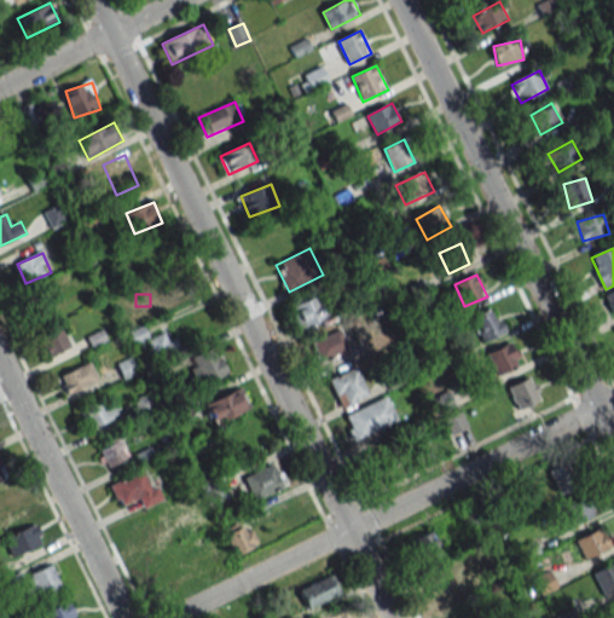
[(301,333),(330,319),(319,295),(289,310),(301,333)]
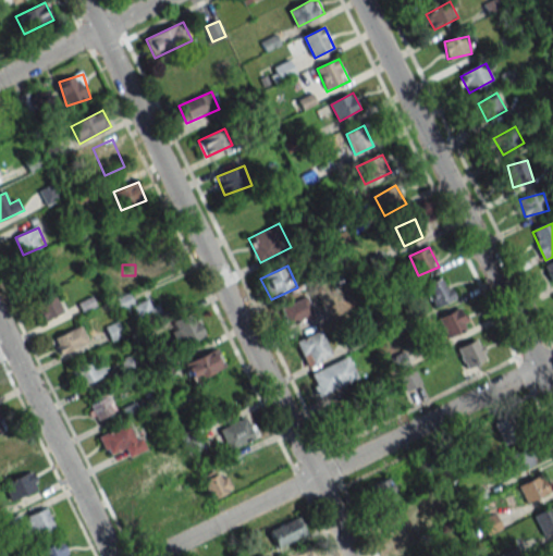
[(456,298),(445,276),(426,286),(437,308),(456,298)]
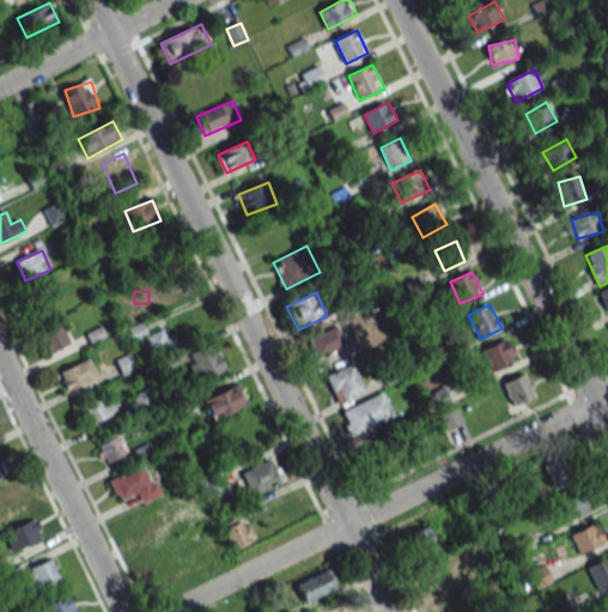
[(72,344),(60,322),(40,333),(52,355),(72,344)]
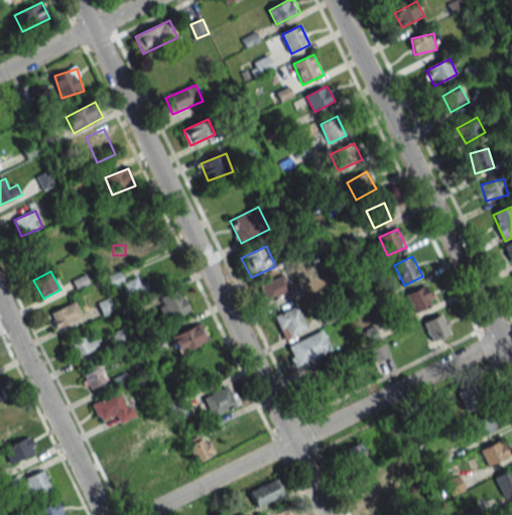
[(148,291),(143,276),(124,282),(129,297),(148,291)]
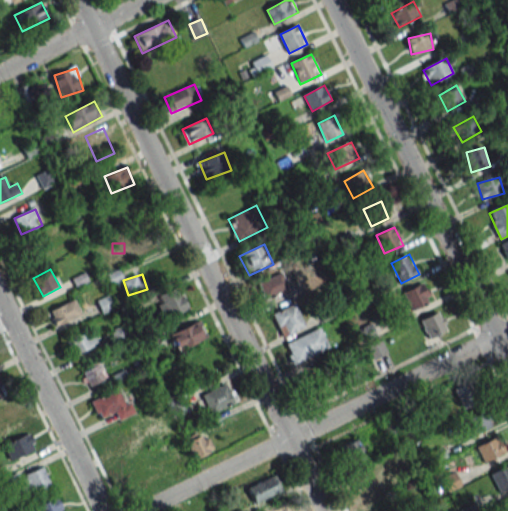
[(259,283),(266,300),(287,292),(280,275),(259,283)]
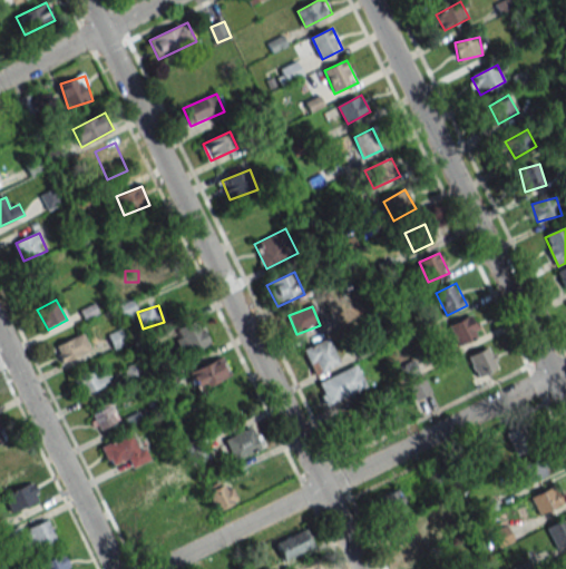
[(460,346),(482,335),(472,315),(450,326),(460,346)]
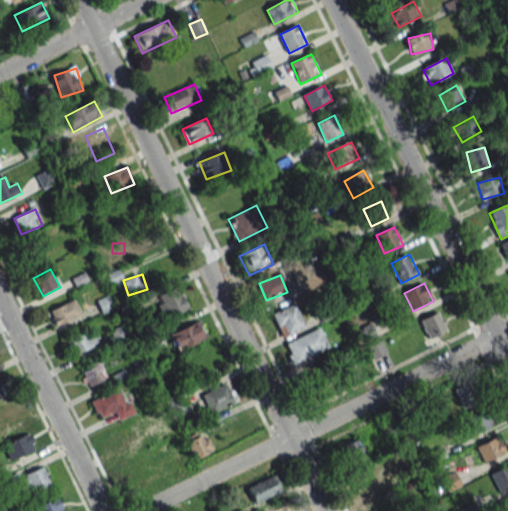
[(187,310),(180,288),(158,295),(165,317),(187,310)]
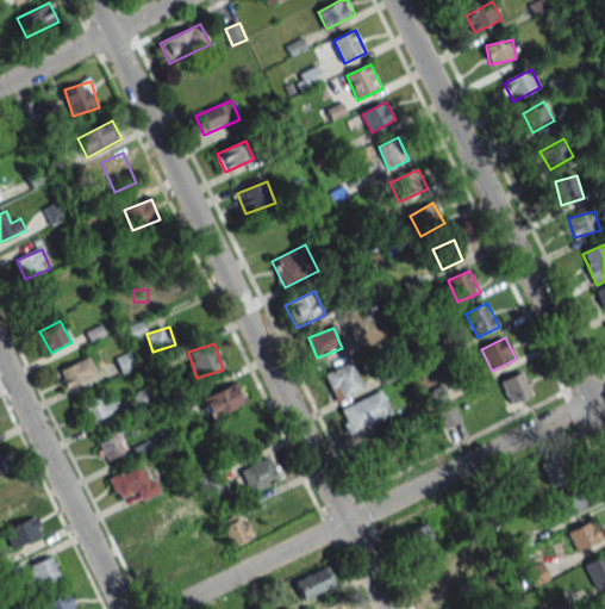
[(100,377),(92,358),(61,370),(68,390),(100,377)]
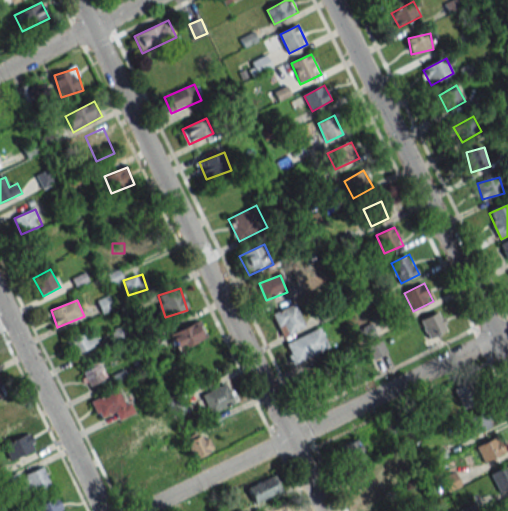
[(274,315),(283,336),(307,326),(297,304),(274,315)]
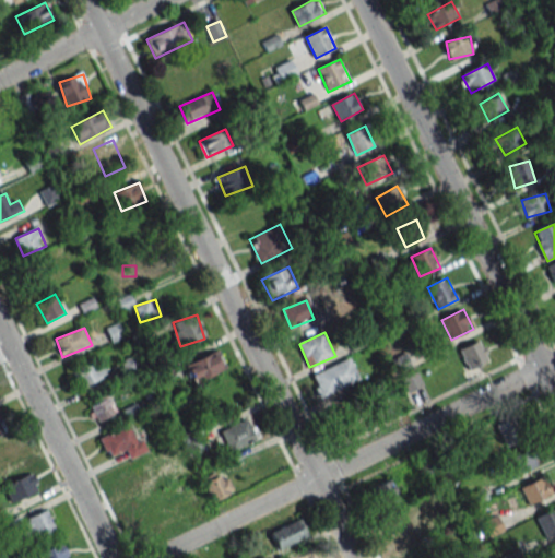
[(460,351),(471,370),(491,360),(481,341),(460,351)]
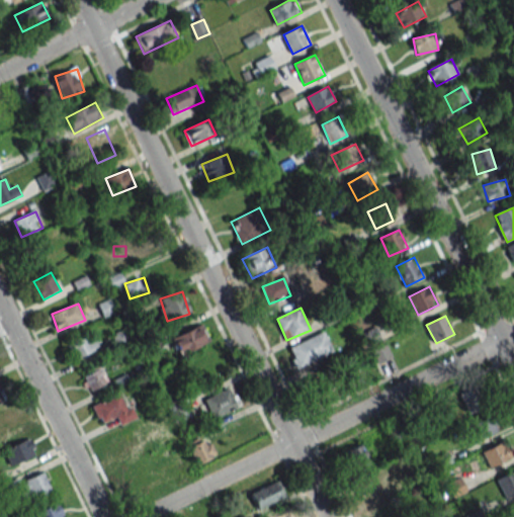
[(179,354),(210,342),(204,325),(172,337),(179,354)]
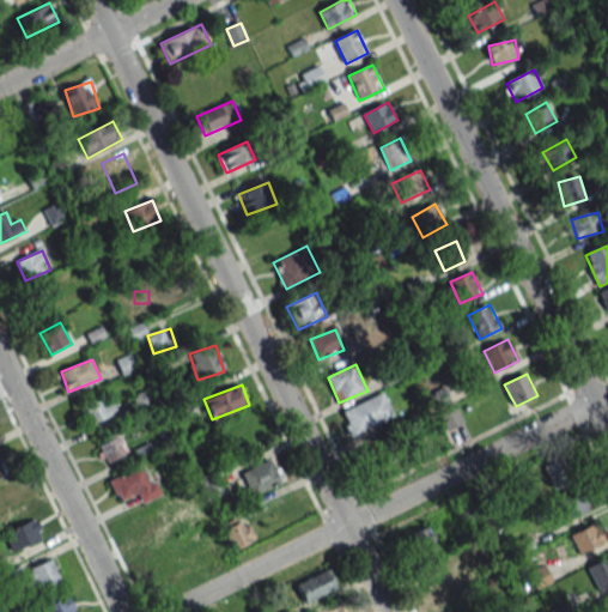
[(87,428),(120,411),(110,393),(78,410),(87,428)]
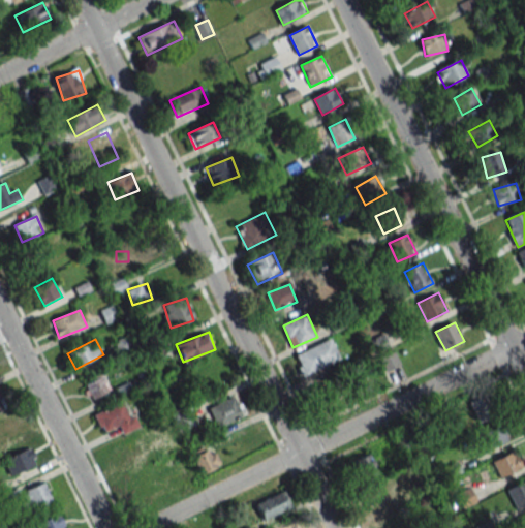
[(296,356),(305,377),(341,360),(332,339),(296,356)]
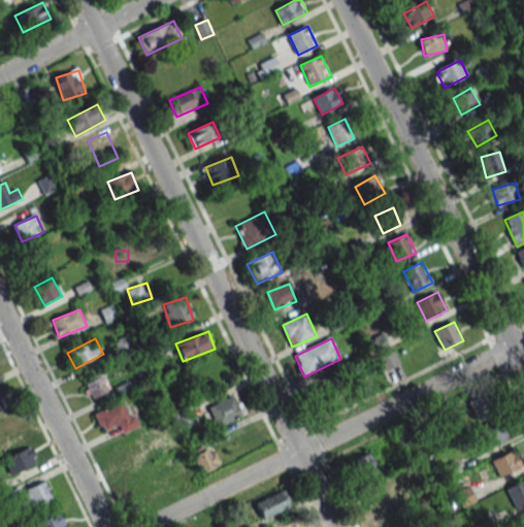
[(400,364),(394,352),(382,358),(388,370),(400,364)]
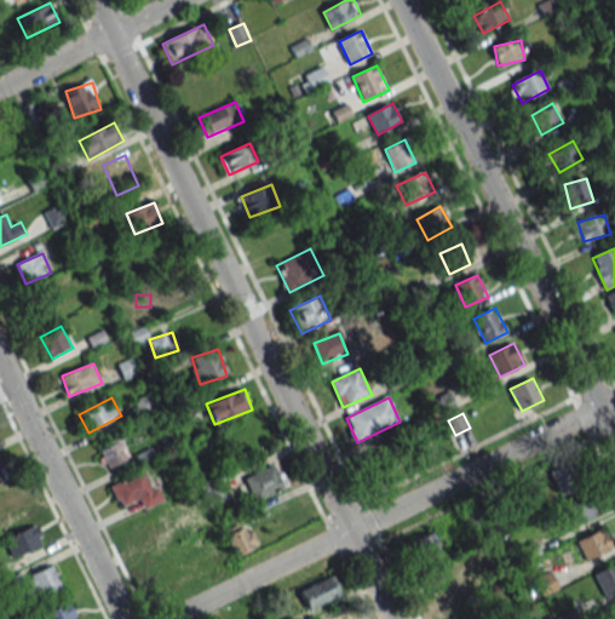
[(99,448),(110,470),(133,458),(122,436),(99,448)]
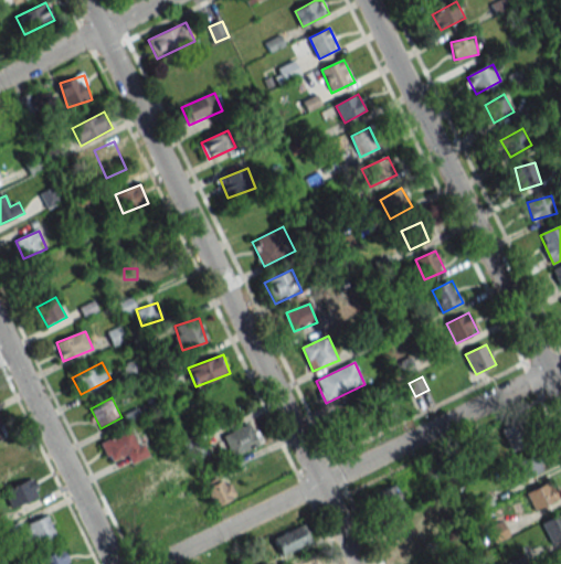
[(536,445),(526,421),(504,429),(514,454),(536,445)]
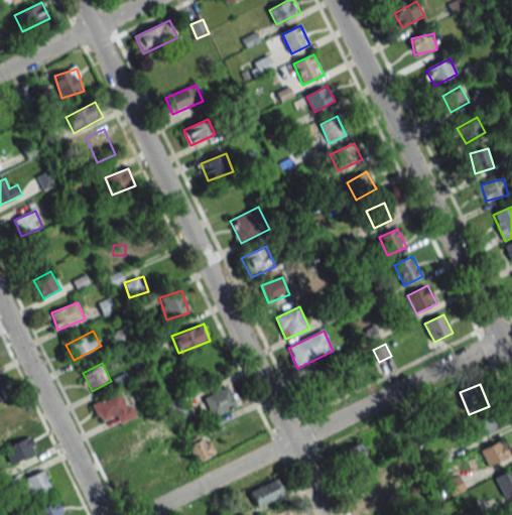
[(241,405),(233,386),(205,398),(214,417),(241,405)]
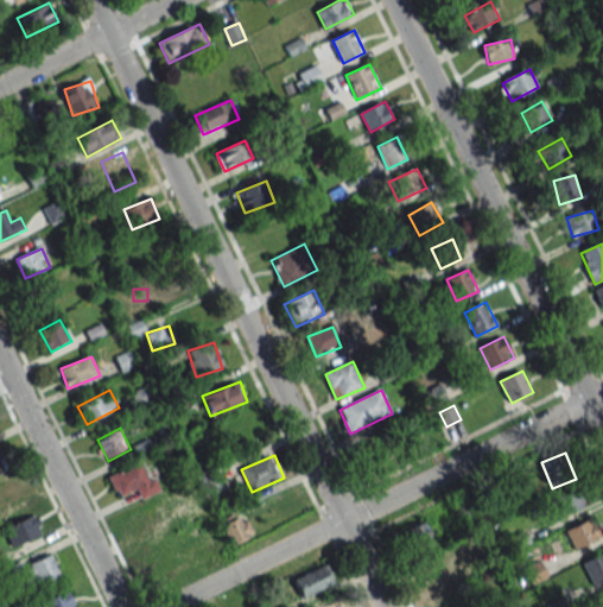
[(109,478),(120,499),(138,491),(143,500),(162,491),(146,460),(109,478)]
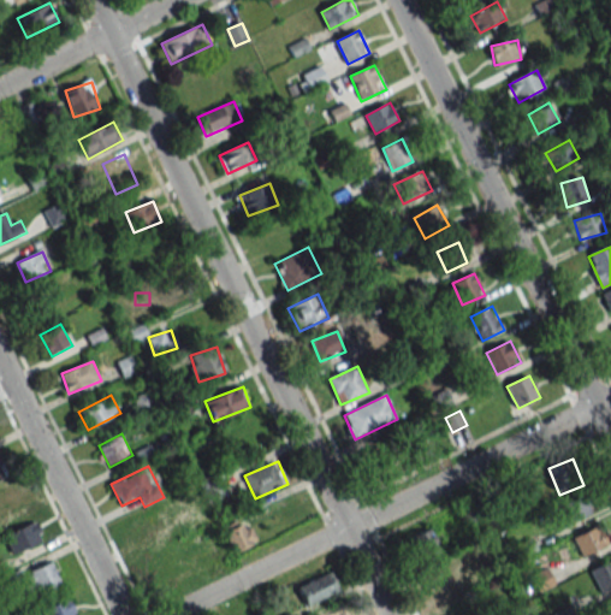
[(0,514),(23,504),(15,486),(0,492),(0,514)]
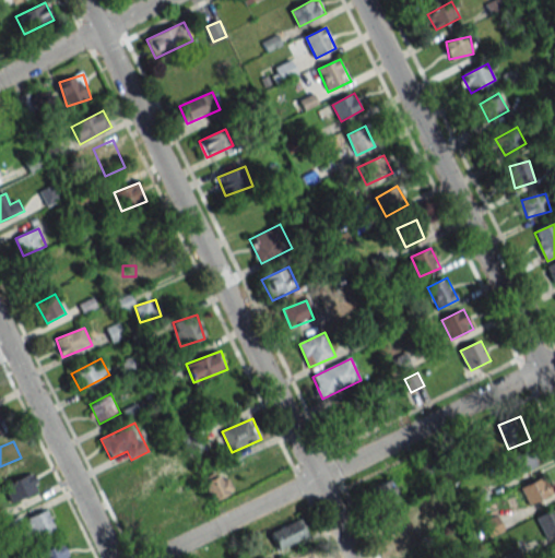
[(505,461),(511,477),(539,465),(532,449),(505,461)]
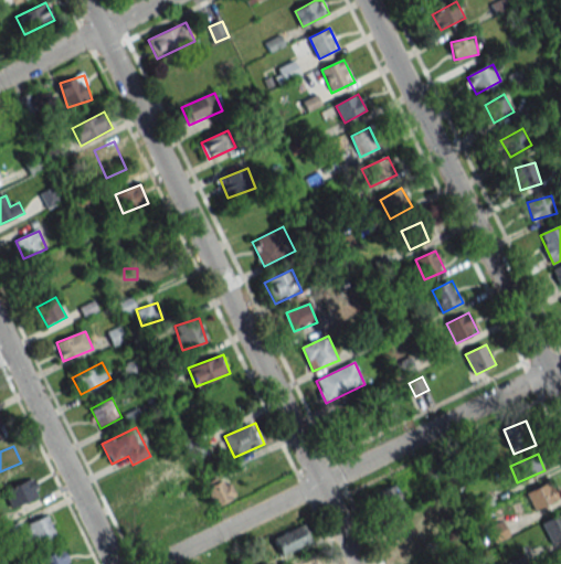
[(219,508),(239,497),(226,475),(207,487),(219,508)]
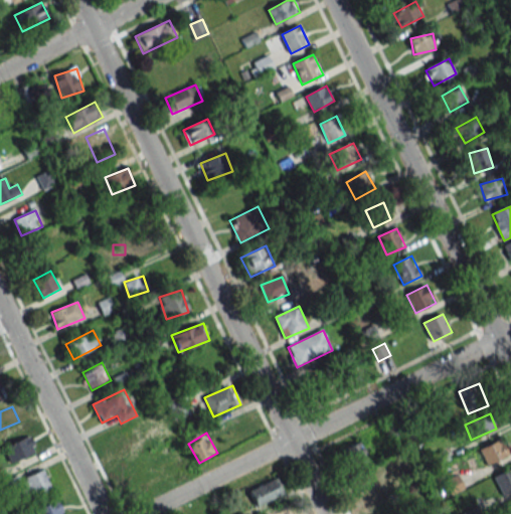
[(38,452),(31,436),(5,448),(12,464),(38,452)]
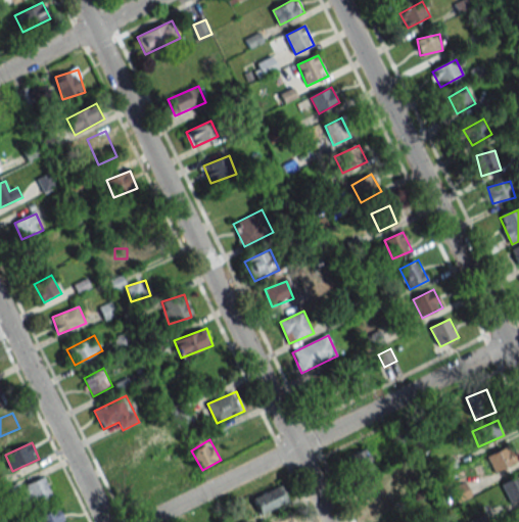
[(518,459),(511,445),(487,457),(496,473),(518,462),(518,459)]
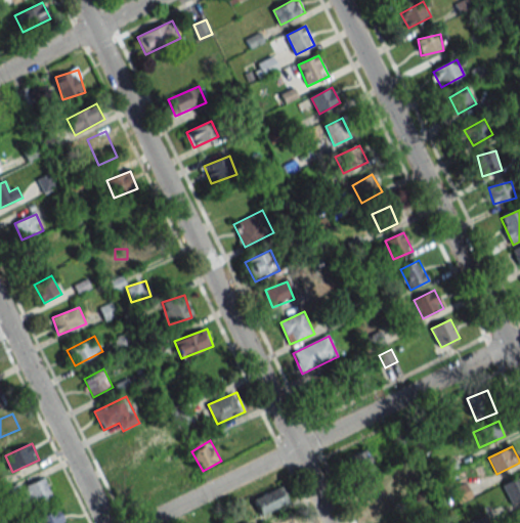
[(377,470),(367,450),(348,459),(357,479),(377,470)]
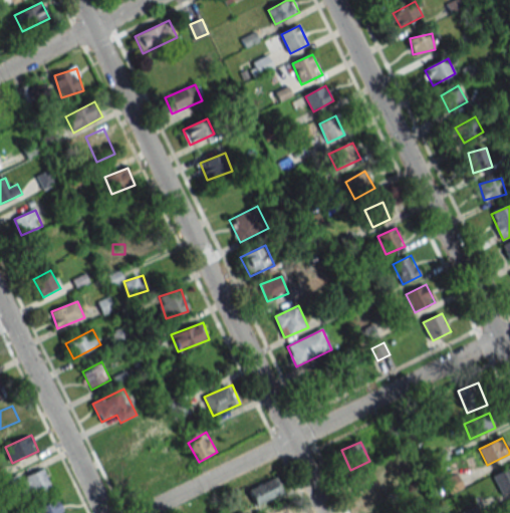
[(357,477),(368,497),(392,484),(381,465),(357,477)]
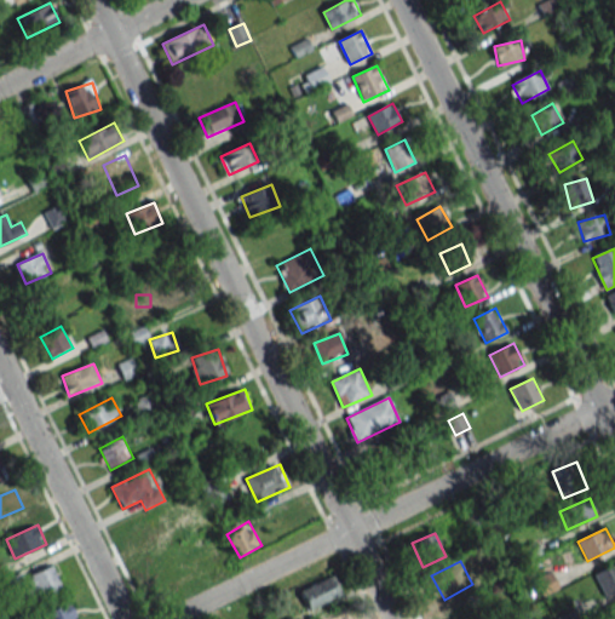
[(614,566),(596,574),(607,597),(614,592),(614,566)]
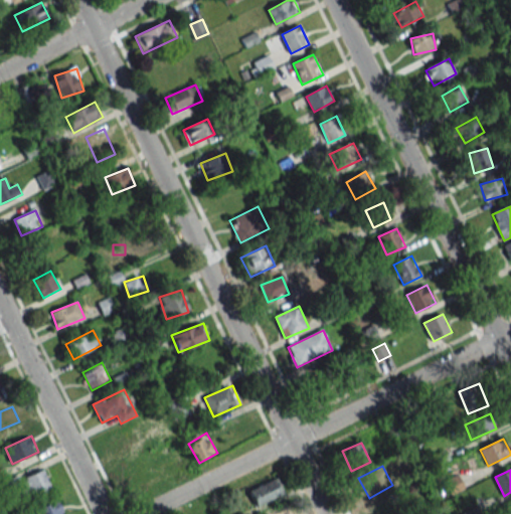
[(22,499),(53,493),(49,471),(23,476),(26,490),(20,491),(22,499)]
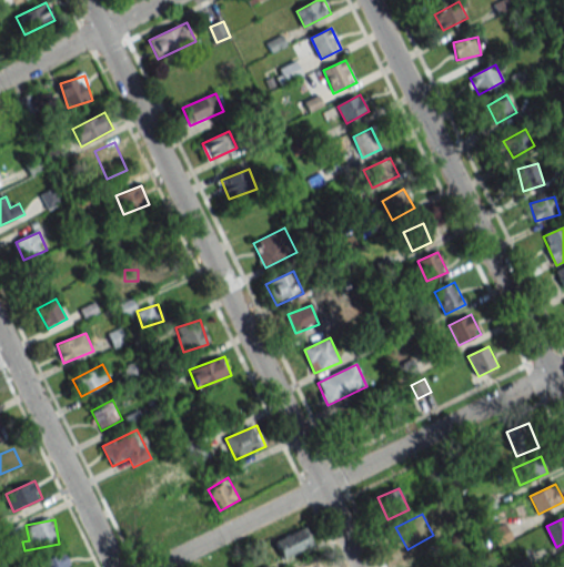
[(514,539),(506,525),(493,530),(500,546),(514,539)]
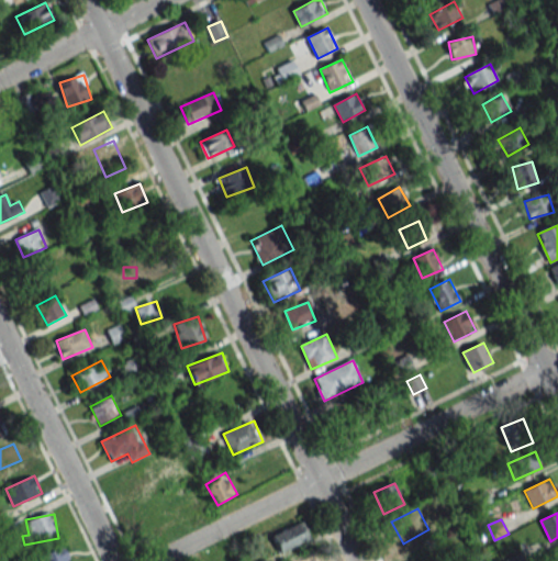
[(274,536),(282,552),(311,538),(303,522),(274,536)]
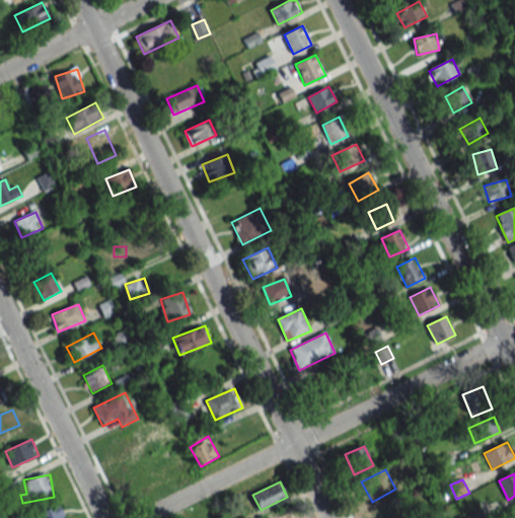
[(65,517),(59,504),(38,514),(39,517),(65,517)]
